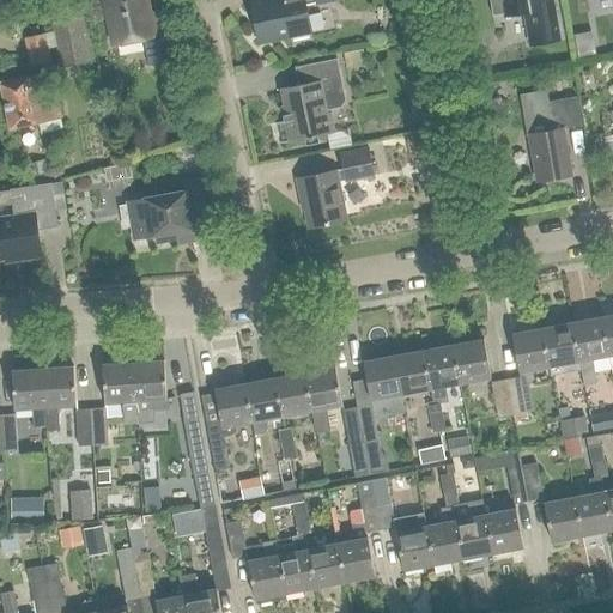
[(176,61),(165,6),(164,6),(168,23),(152,26),(146,0),(103,0),(111,44),(143,38),(149,66),(176,61)]
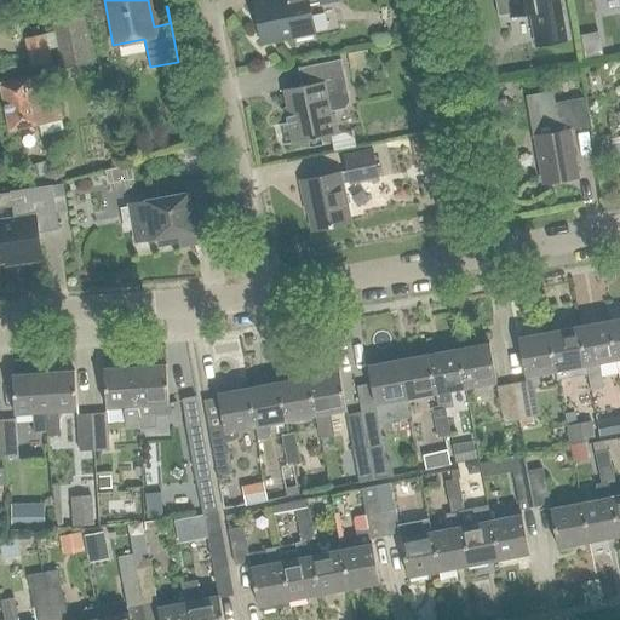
[(313,39),(311,34),(314,33),(309,6),(325,3),(336,0),(258,0),(253,1),(262,44),(296,38),(296,42),(313,39)]
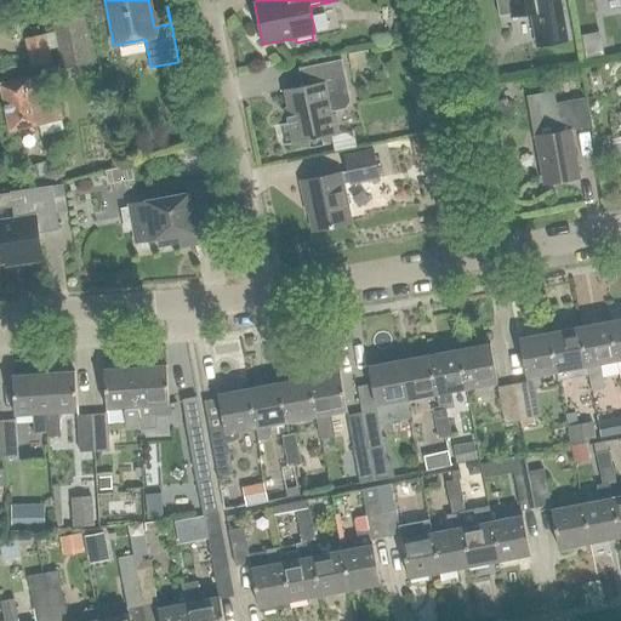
[(507,0),(511,17),(531,13),(535,36),(565,32),(559,0),(507,0)]
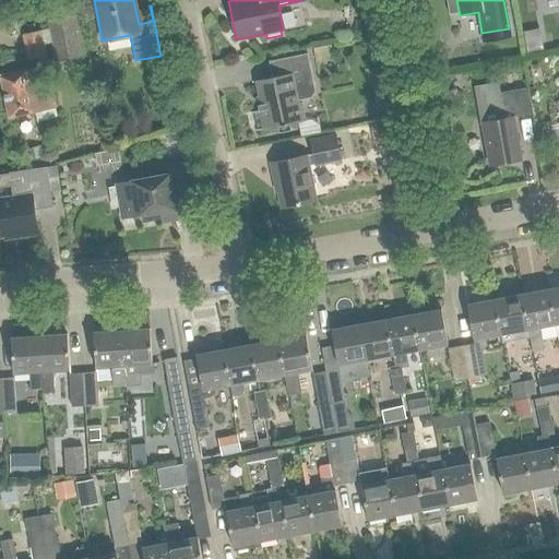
[(62,18),(47,20),(57,63),(84,57),(75,14),(62,18)]
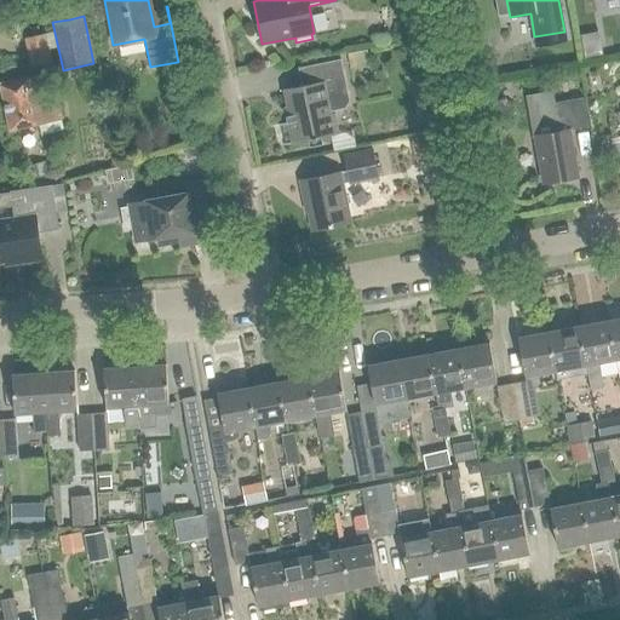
[(47,34),(27,38),(29,50),(32,67),(52,62),(47,34)]
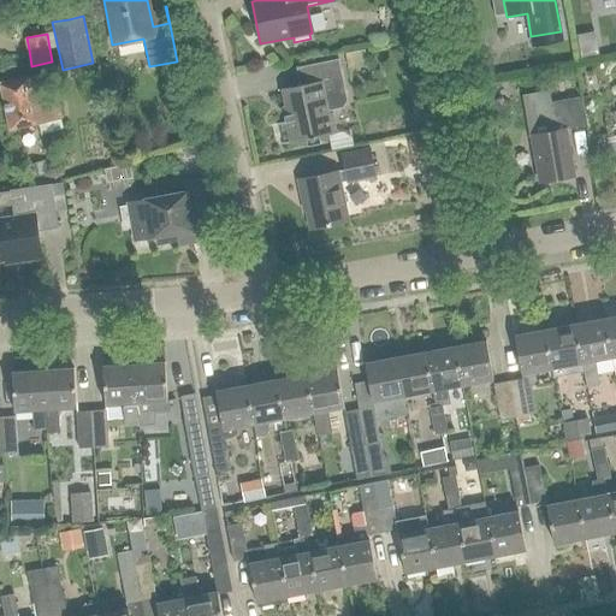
[(345,54),(348,70),(367,65),(365,49),(345,54)]
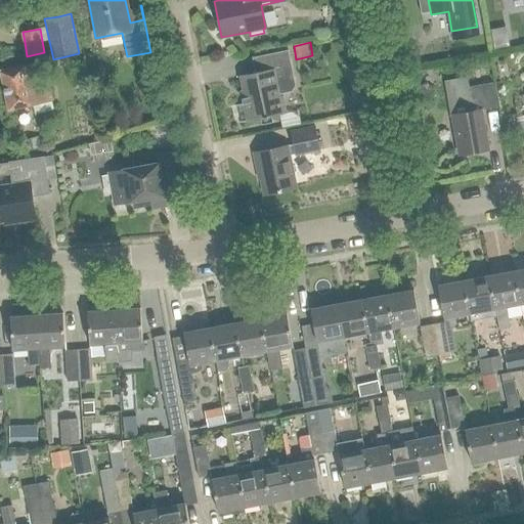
[(289,50),(274,53),(277,68),(255,73),(239,76),(246,103),(235,105),(239,124),(286,114),(281,94),(292,92),(296,86),(289,50)]
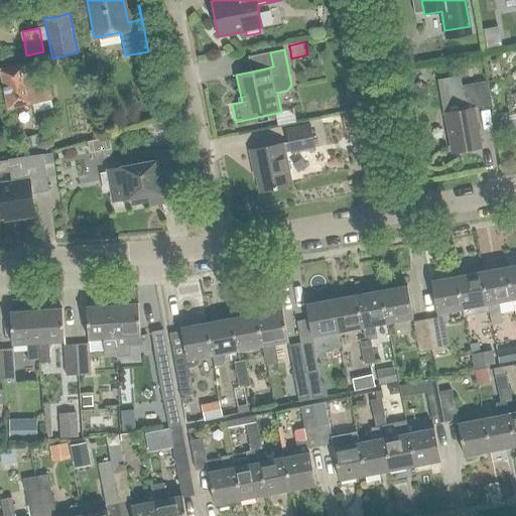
[(35,62),(0,70),(0,73),(7,110),(43,103),(52,101),(48,81),(39,83),(35,62)]
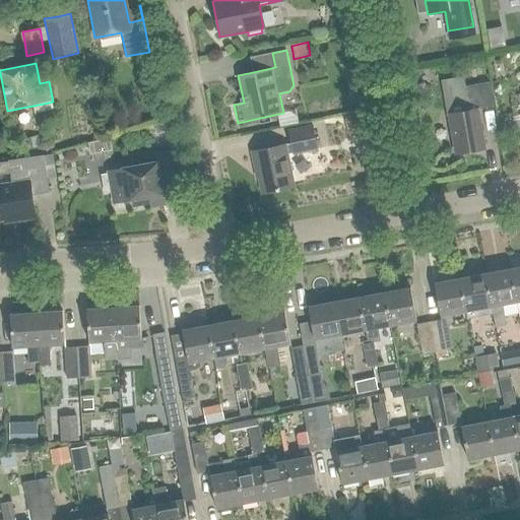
[(443,82),(456,154),(484,149),(477,110),(494,107),(489,82),(464,86),(462,78),(443,82)]
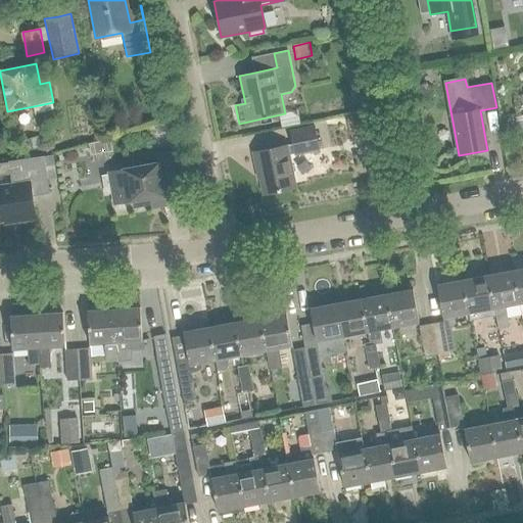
[(256,170),(258,169),(264,195),(295,188),(289,155),(294,154),(295,155),(319,150),(314,127),(290,132),(293,145),(287,146),(253,153),(256,170)]
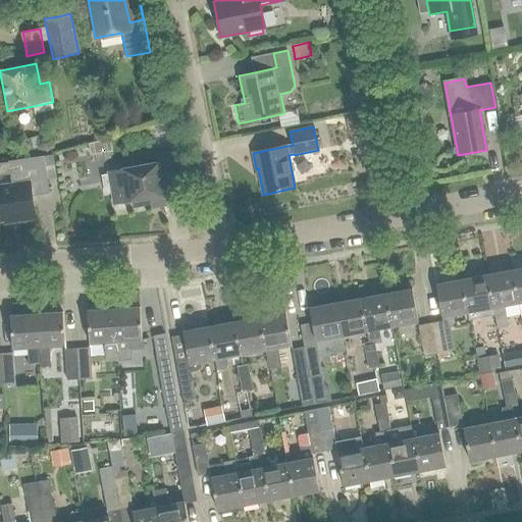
[(42,147),(39,136),(23,140),(25,151),(42,147)]
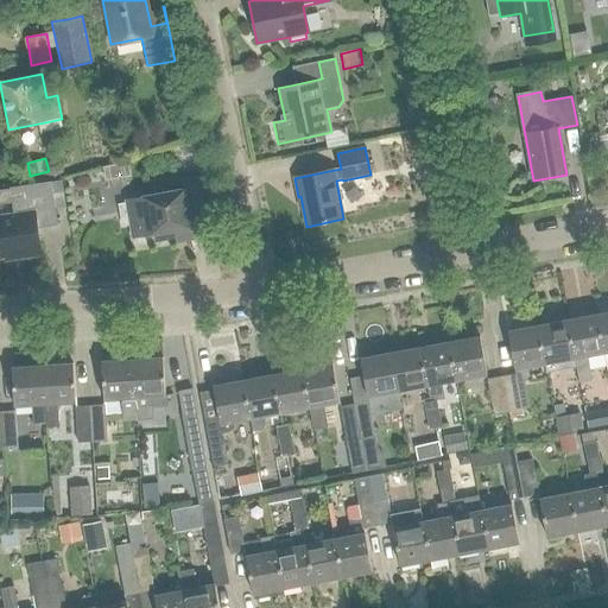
[(204,210),(198,177),(181,181),(183,191),(126,201),(127,204),(119,207),(122,226),(131,225),(133,239),(153,235),(154,244),(177,240),(177,238),(190,235),(194,253),(195,253),(188,214),(204,210)]
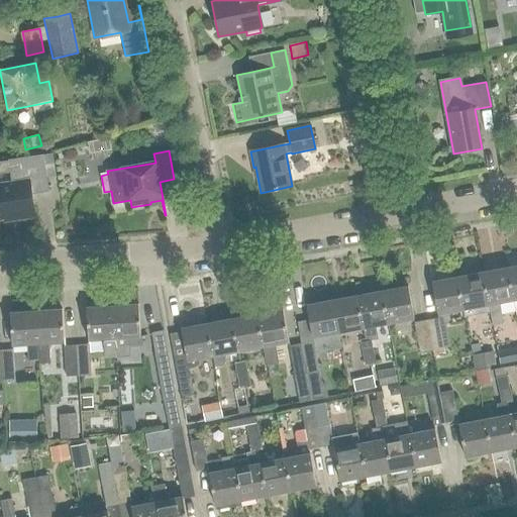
[(53,154),(43,156),(46,178),(56,177),(53,154)]
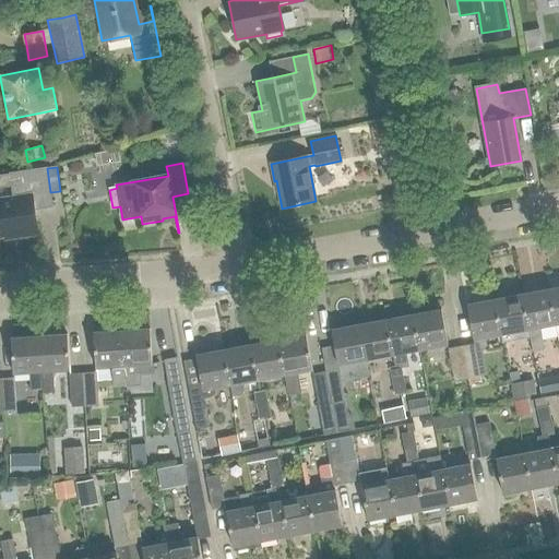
[(15,238),(37,235),(34,210),(52,207),(50,192),(47,168),(10,174),(0,175),(0,188),(12,187),(13,198),(0,199),(0,237),(15,235),(15,238)]
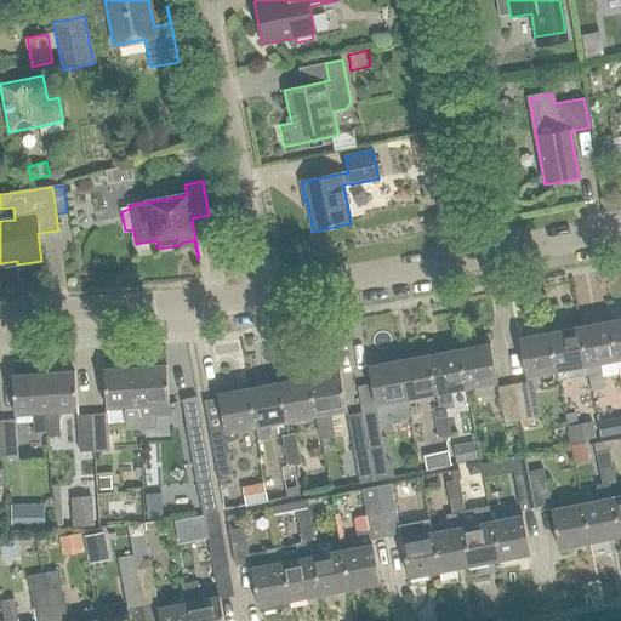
[(620,318),(609,322),(616,362),(615,362),(620,385),(620,383),(620,318)]
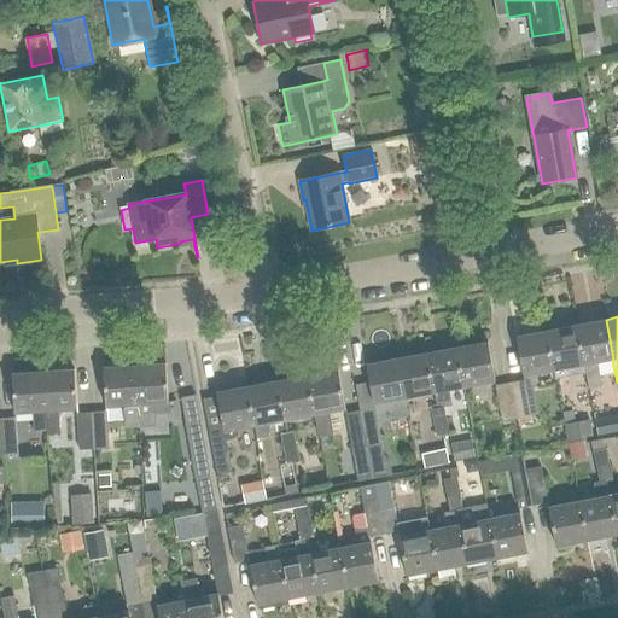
[(596,362),(612,360),(613,360),(606,320),(576,325),(584,365),(586,373),(587,379),(588,390),(601,388),(596,362)]
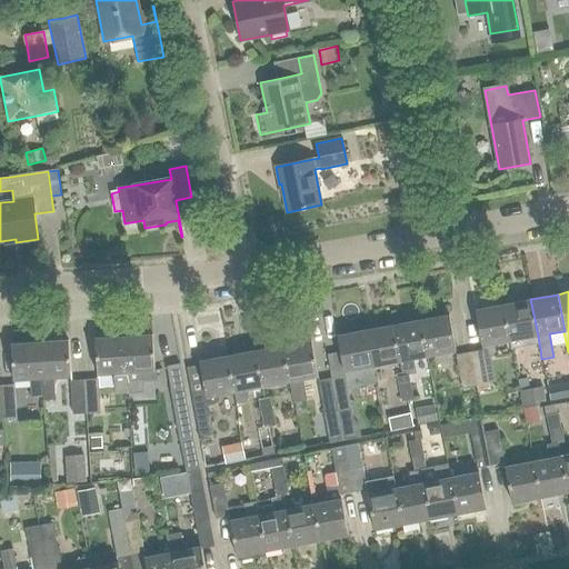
[(530,299),(503,305),(510,341),(509,341),(511,349),(522,347),(521,339),(538,336),(530,299)]
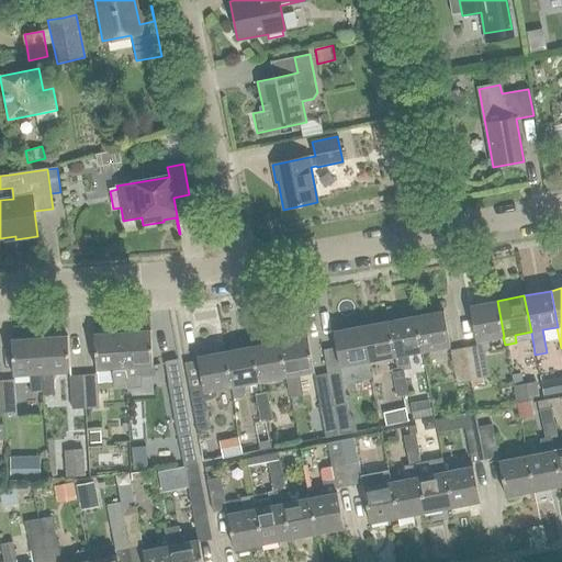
[(469,306),(475,343),(503,337),(504,337),(497,301),(469,306)]
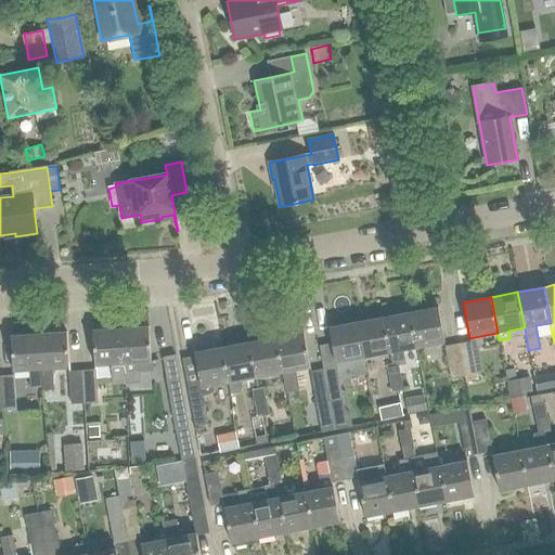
[(444,343),(438,307),(410,312),(416,348),(444,343)]
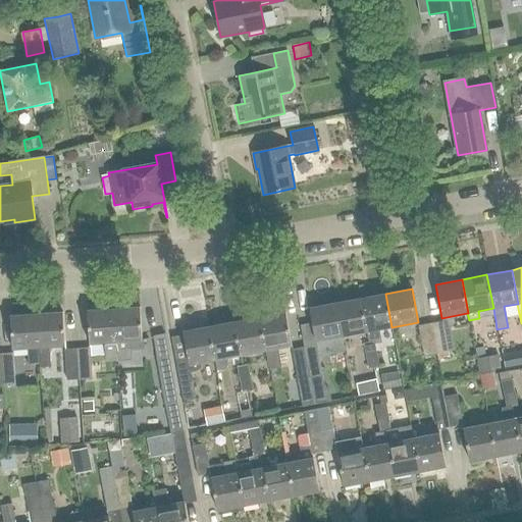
[(366,331),(368,343),(363,344),(366,357),(376,354),(374,343),(379,342),(377,329),(392,327),(385,294),(360,299),(366,331)]
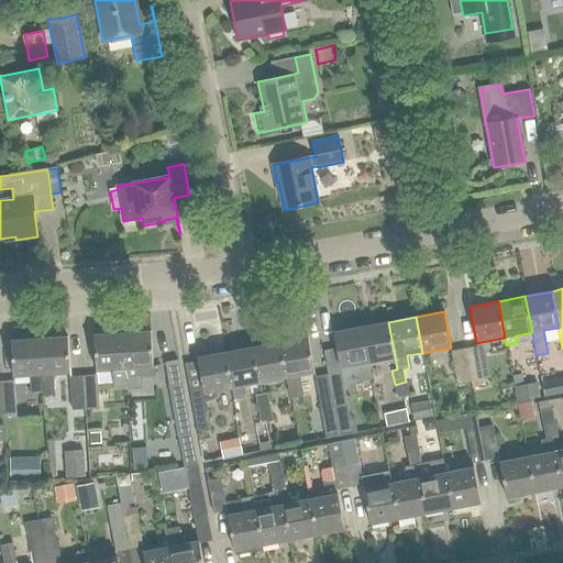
[(395,357),(388,322),(361,327),(368,363),(395,357)]
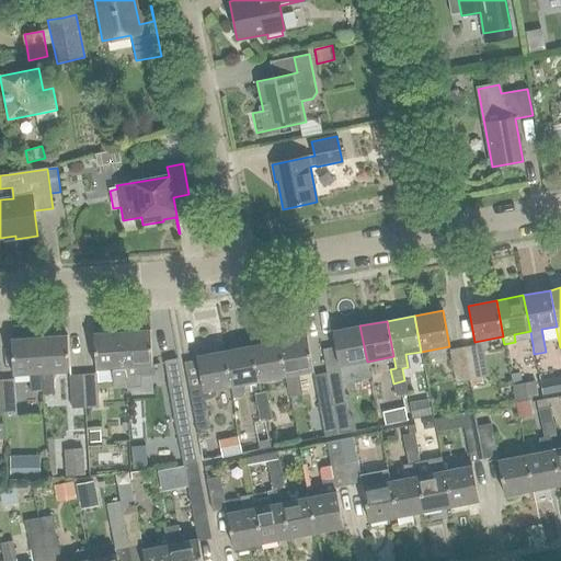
[(370,379),(367,362),(359,325),(332,331),(340,370),(343,385),(370,379)]
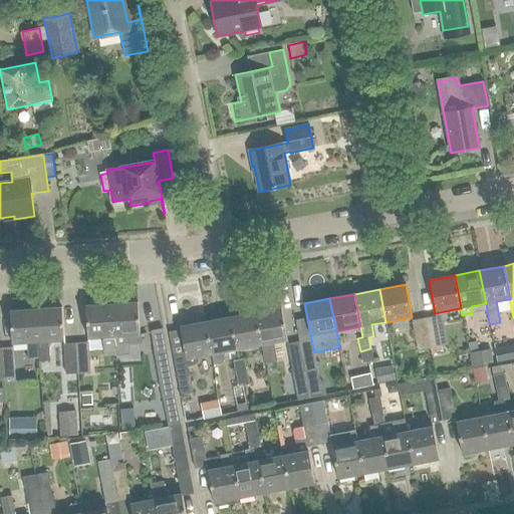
[(111,304),(114,354),(129,353),(127,346),(142,345),(141,335),(140,335),(138,302),(111,304)]
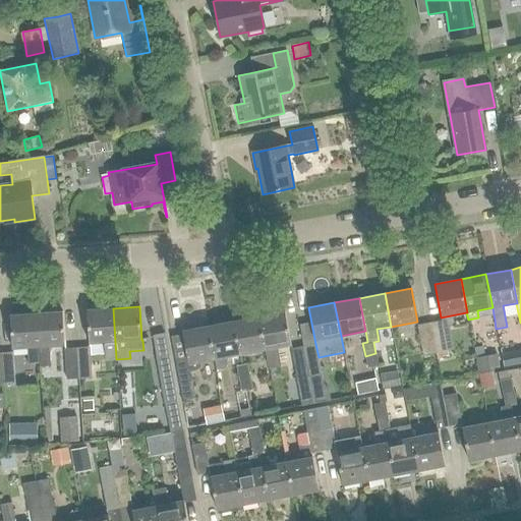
[(116,359),(113,308),(87,309),(89,344),(91,344),(91,343),(104,342),(105,360),(116,359)]
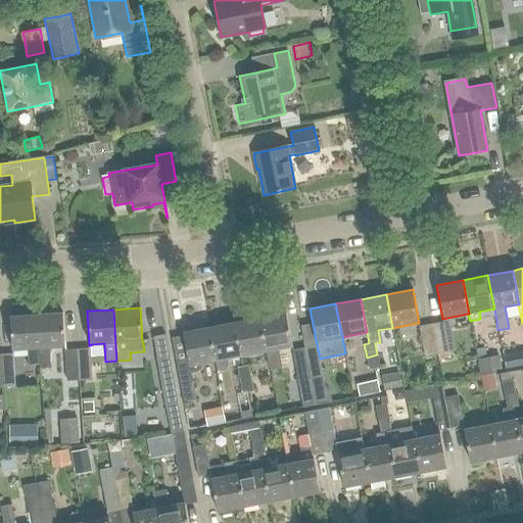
[(37,315),(39,348),(40,365),(40,368),(51,368),(50,347),(64,346),(65,346),(62,313),(37,315)]
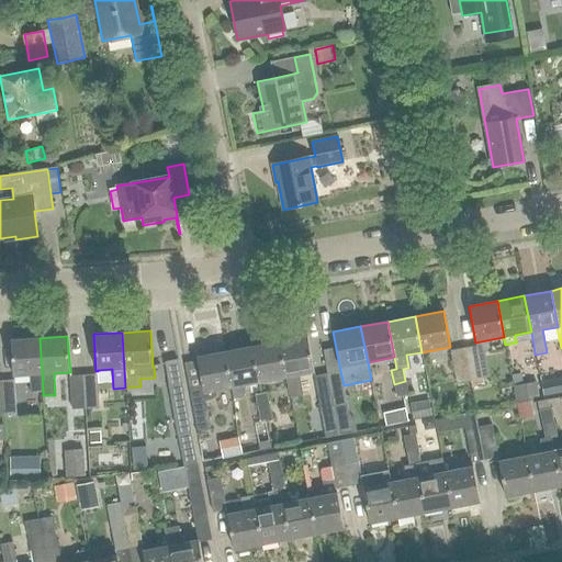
[(307,336),(279,341),(285,378),(290,398),(303,396),(299,375),(314,372),(307,336)]
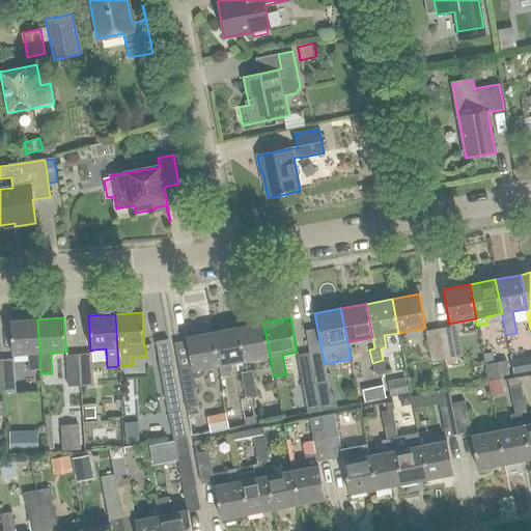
[(39,354),(37,319),(10,322),(12,356),(14,356),(14,355),(28,354),(29,371),(40,370),(39,354)]
